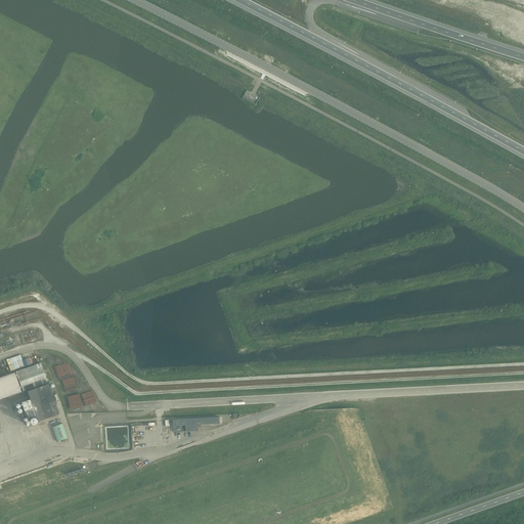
[(47,383),(40,363),(15,372),(16,375),(18,379),(23,392),(39,386),(45,384),(47,383)]
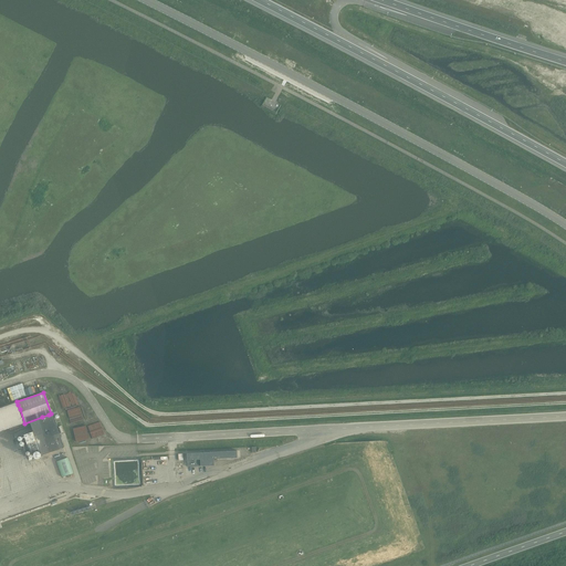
[(60,409),(71,407),(67,394),(56,396),(60,409)]
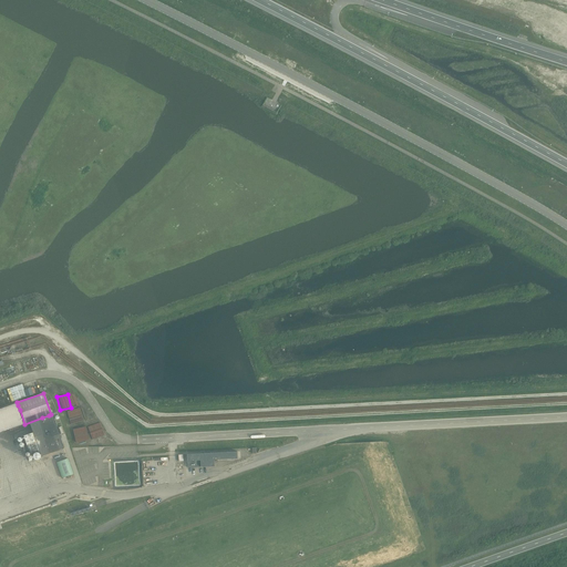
[(16,403),(0,408),(0,432),(23,424),(18,411),(20,410),(18,405),(17,406),(16,403)]
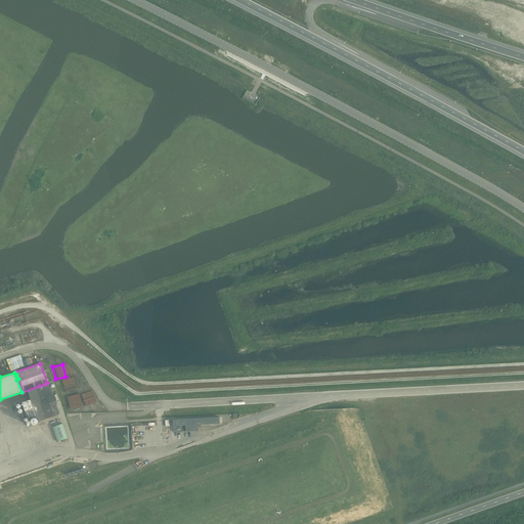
[(75,377),(62,379),(66,391),(77,389),(75,377)]
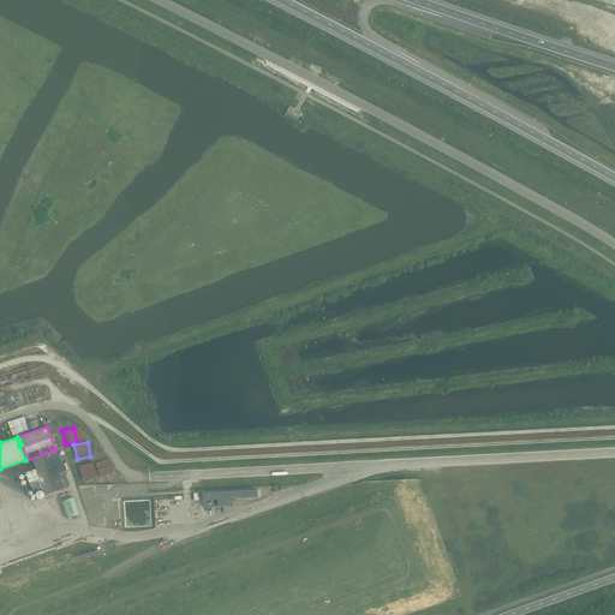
[(64,488),(58,472),(64,471),(57,451),(53,452),(53,451),(46,453),(47,454),(31,459),(45,495),(64,488)]
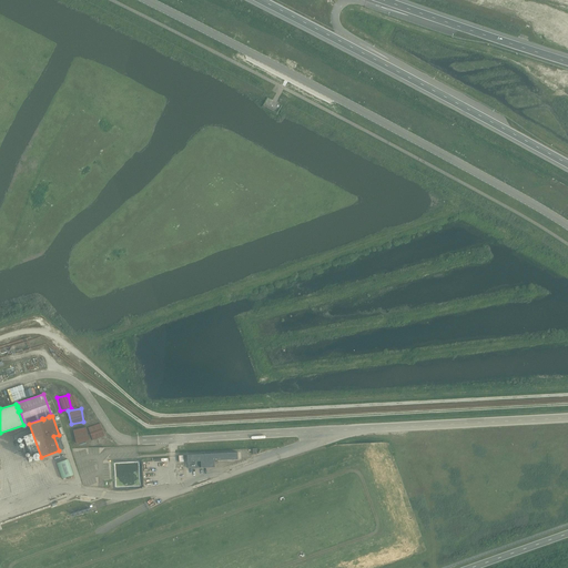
[(87,427),(73,430),(77,443),(89,439),(87,427)]
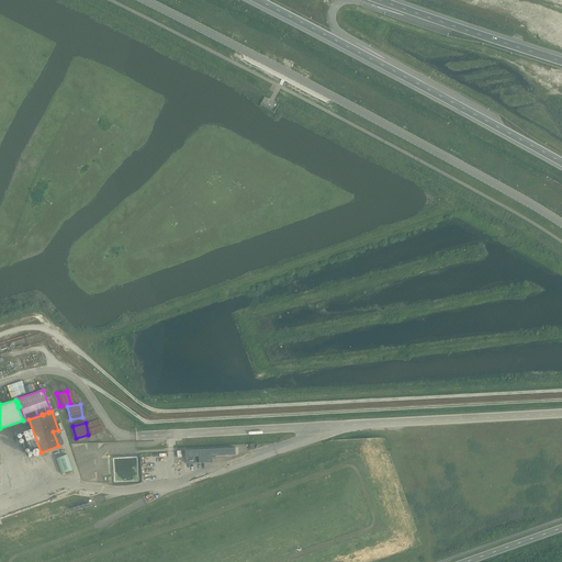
[(239,453),(238,447),(233,448),(212,449),(213,459),(215,458),(215,454),(236,453),(239,453)]
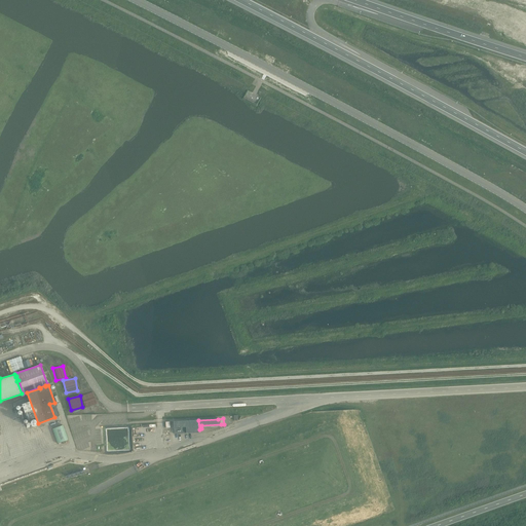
[(199,434),(199,429),(198,420),(174,421),(175,435),(199,434)]
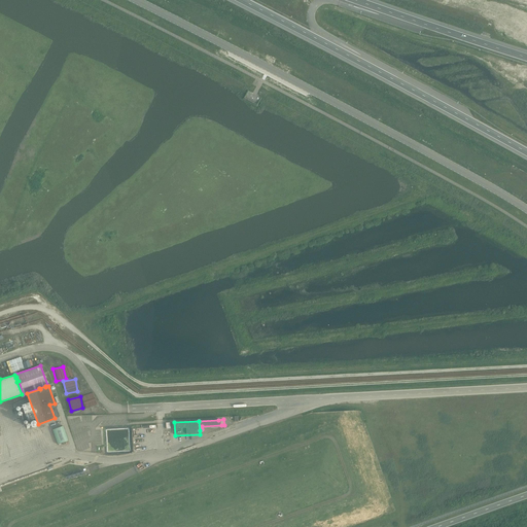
[(62,425),(51,428),(57,444),(67,440),(62,425)]
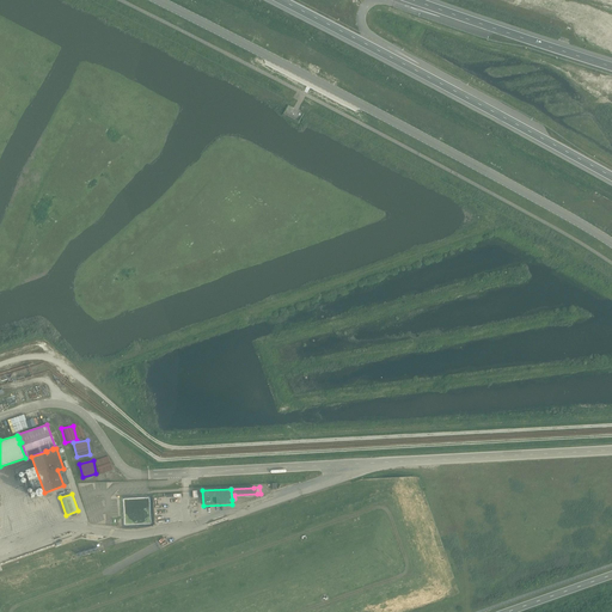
[(0,543),(13,539),(6,515),(0,516),(0,543)]
